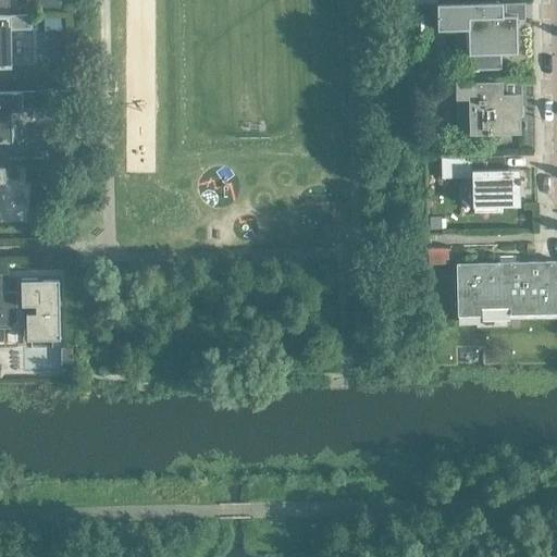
[(510,14),(525,14),(525,1),(509,1),(510,14)]
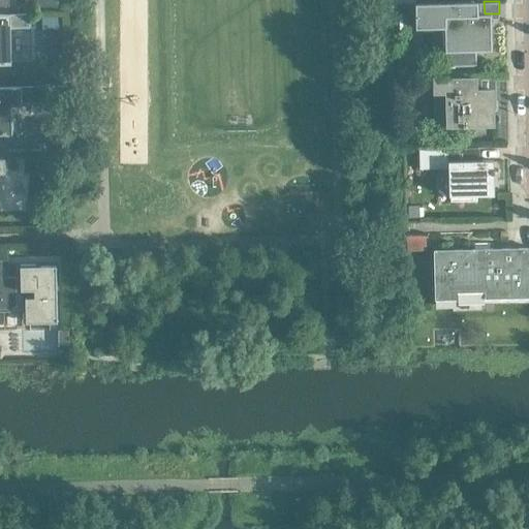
[(491,51),(491,16),(484,16),(484,17),(476,17),(476,4),(477,4),(477,3),(432,4),(432,11),(424,11),(425,28),(436,28),(436,23),(445,23),(446,52),(491,51)]
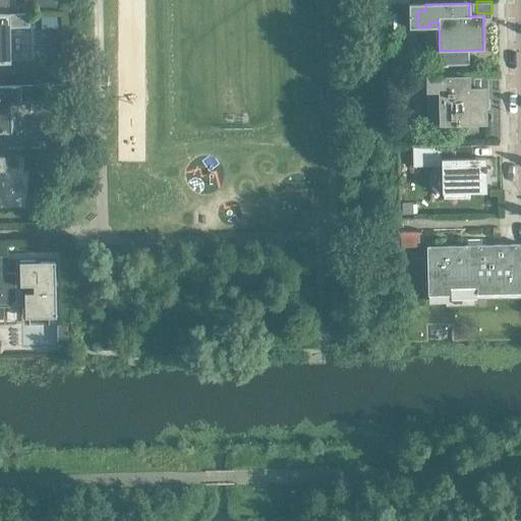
[(0,27),(31,27),(31,14),(0,14),(0,27)]
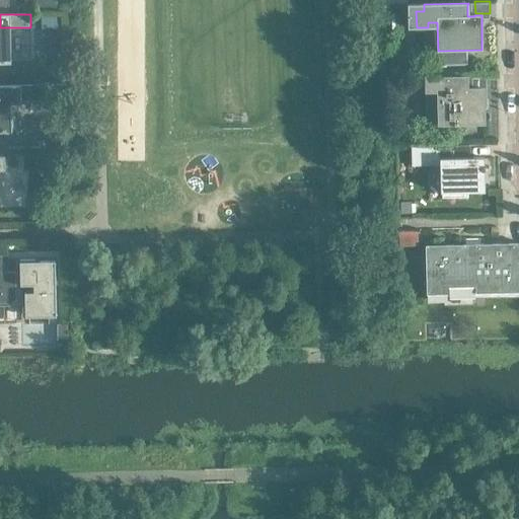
[(484,123),(483,88),(467,88),(466,77),(427,77),(428,124),(452,124),(452,125),(458,125),(458,123),(484,123)]
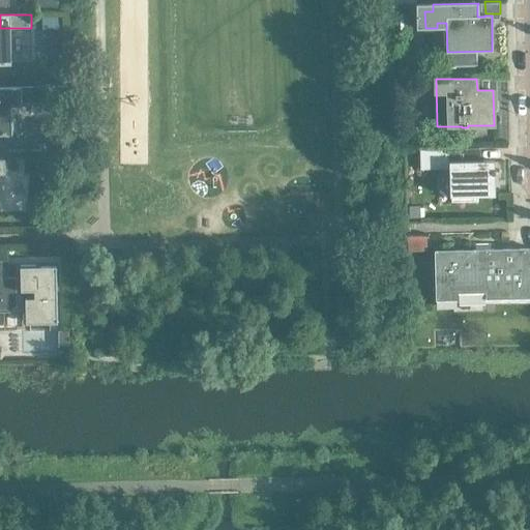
[(0,118),(10,119),(9,101),(7,101),(7,87),(0,87),(0,118)]
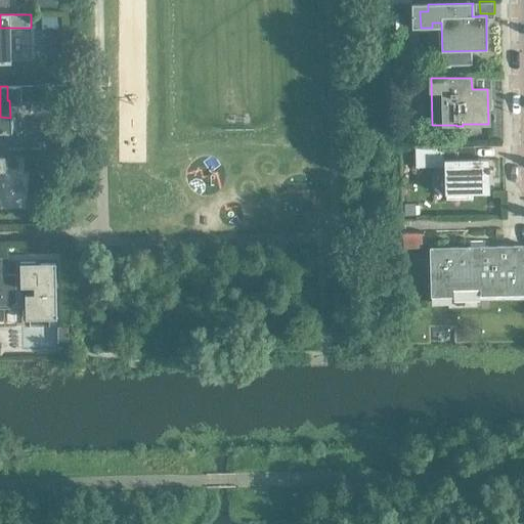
[(491,172),(491,167),(489,167),(489,159),(468,160),(468,146),(432,146),(432,167),(444,167),(445,194),(490,193),(489,172),(491,172)]
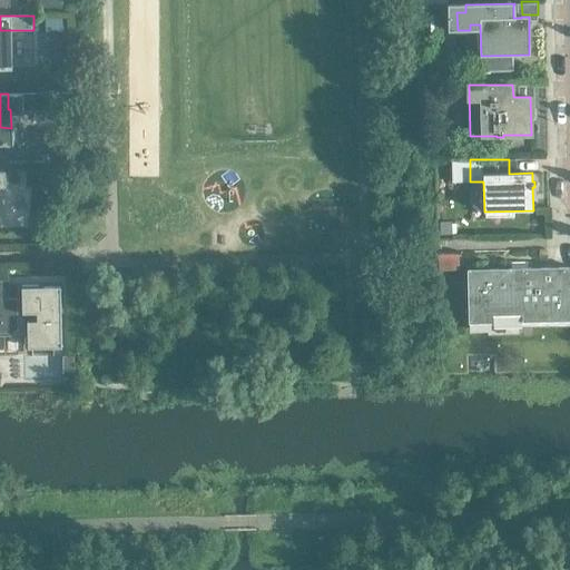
[(569,320),(569,267),(468,269),(469,323),(492,322),(492,307),(523,307),(523,322),(569,320)]
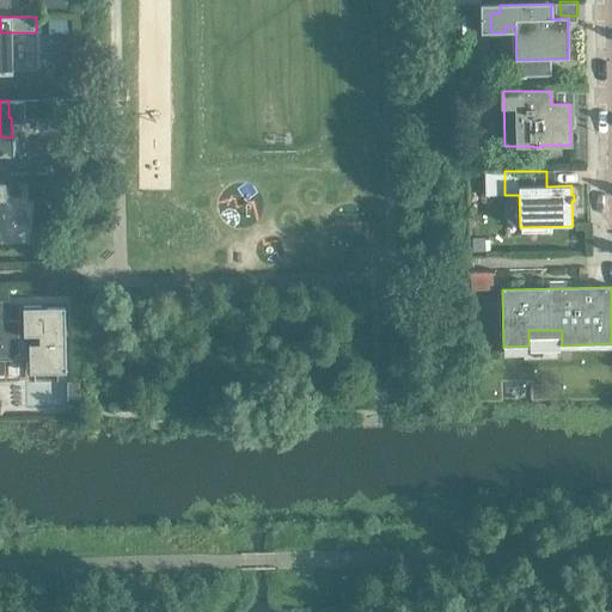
[(0,355),(19,355),(19,320),(5,320),(5,306),(0,306),(0,355)]
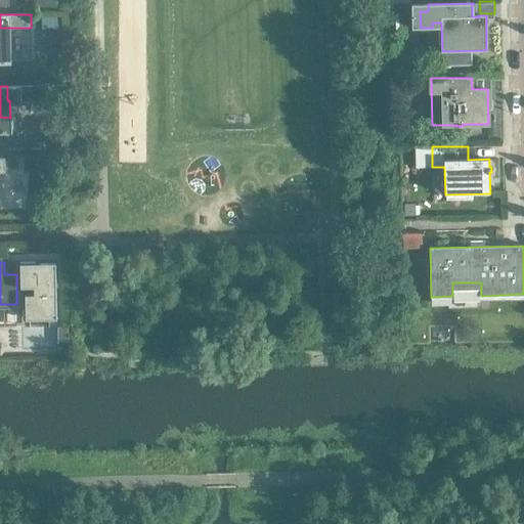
[(56,264),(22,265),(23,292),(27,292),(28,321),(58,321),(56,264)]
